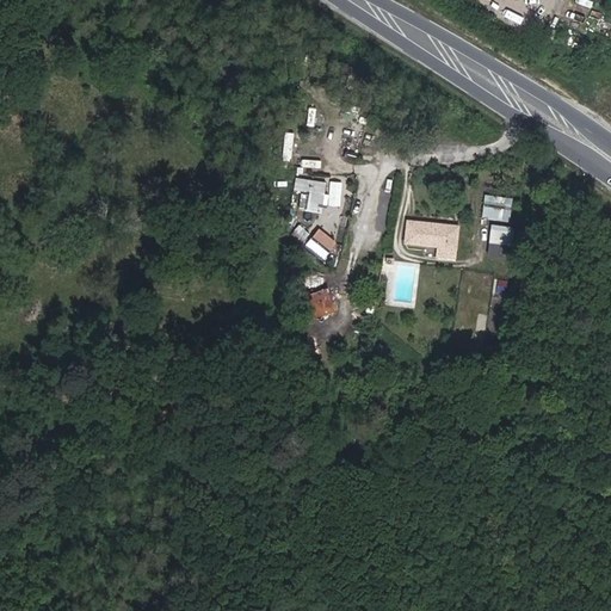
[(545,1),(539,18),(557,24),(563,7),(545,1)]
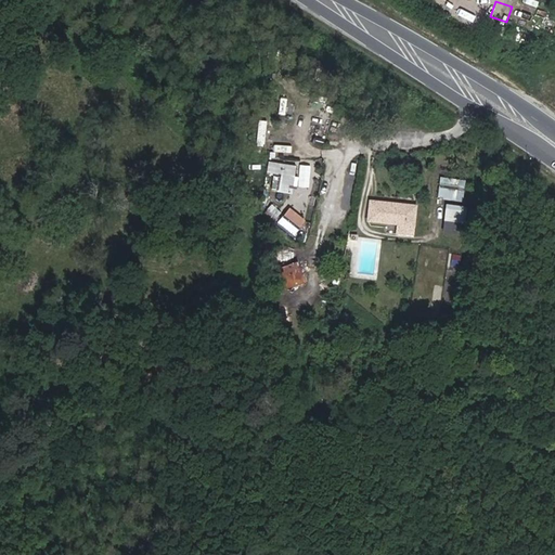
[(477,2),(475,10),(487,13),(489,7),(477,2)]
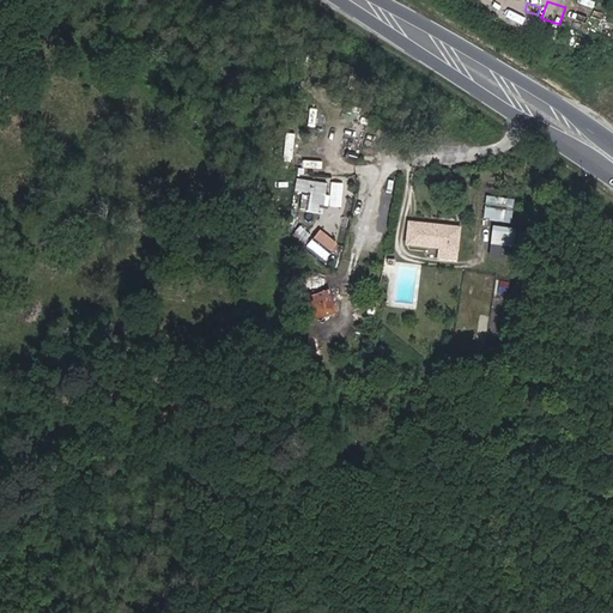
[(328,123),(326,131),(344,137),(346,128),(328,123)]
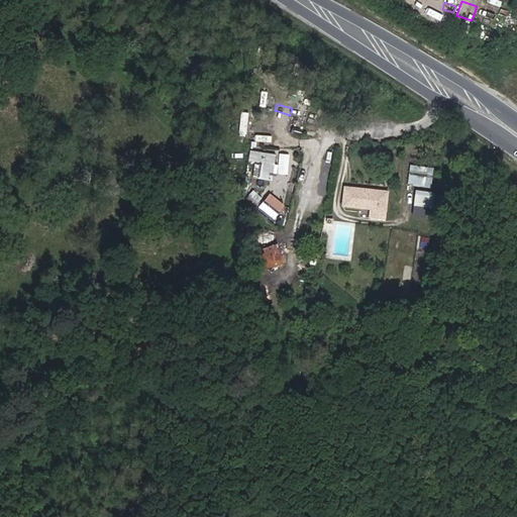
[(260,163),(259,180),(273,181),(275,152),(248,150),(247,162),(260,163)]
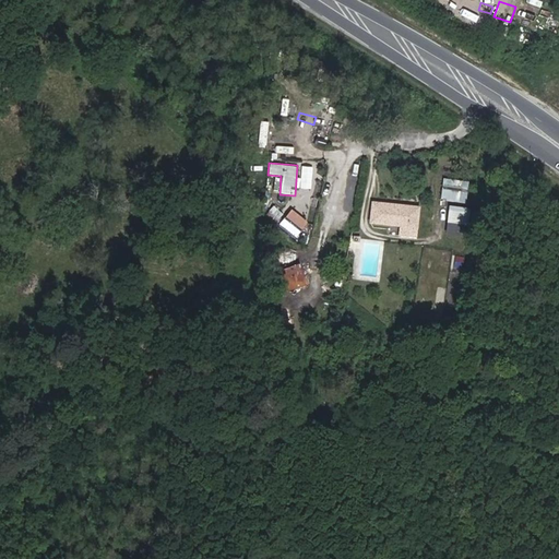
[(440,200),(466,202),(468,180),(442,178),(440,200)]
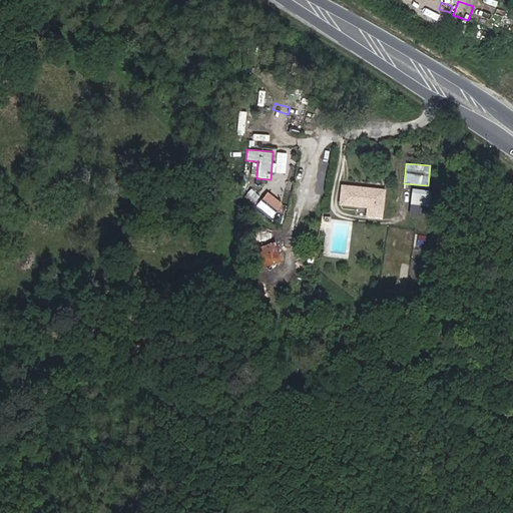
[(341,204),(382,209),(384,192),(343,187),(341,204)]
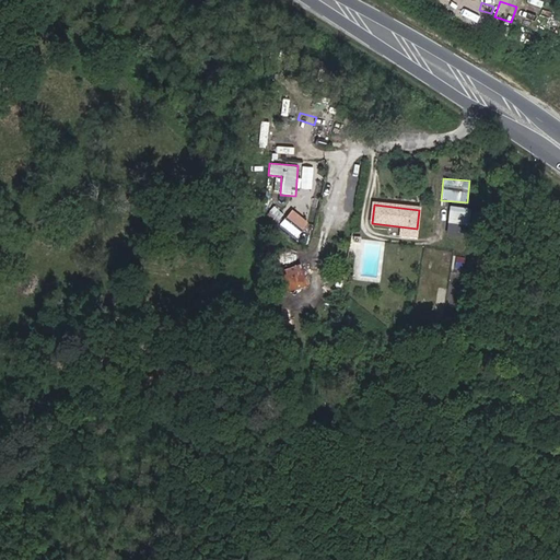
[(448,206),(447,223),(469,225),(470,207),(448,206)]
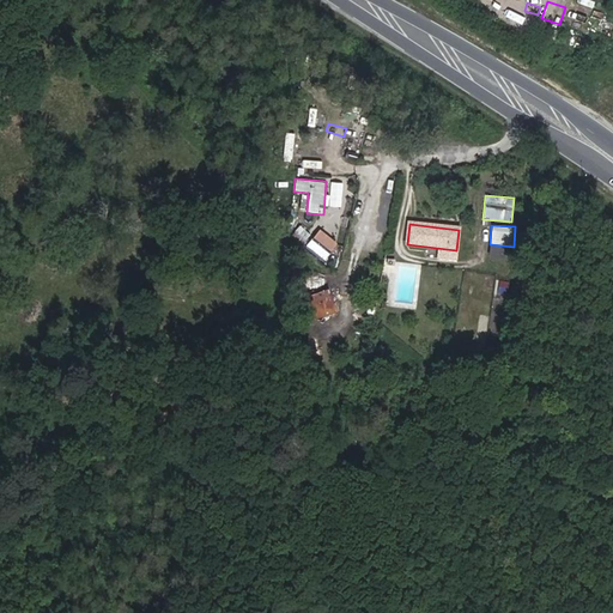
[(313,237),(304,248),(323,261),(331,250),(313,237)]
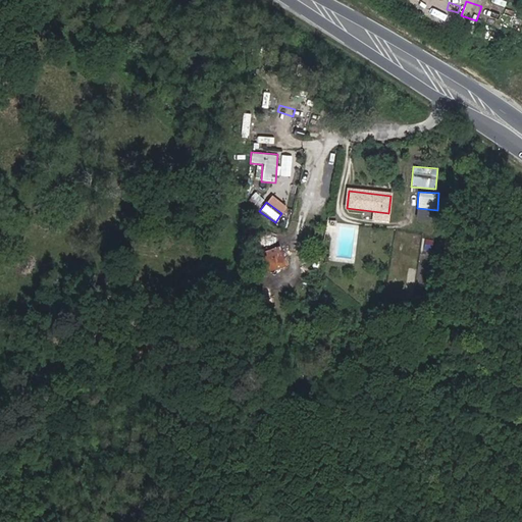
[(265,272),(286,266),(280,245),(259,252),(265,272)]
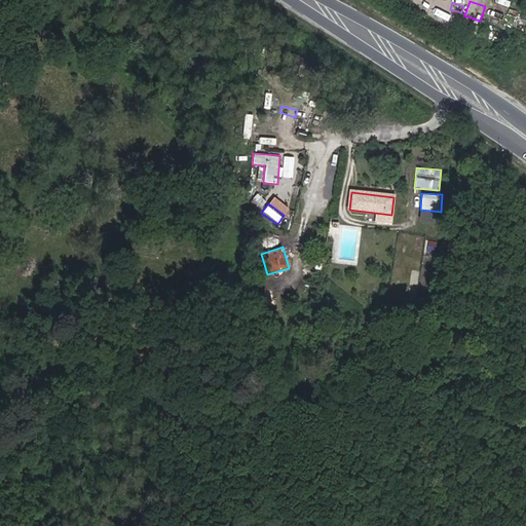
[(426,247),(426,256),(435,256),(436,248),(426,247)]
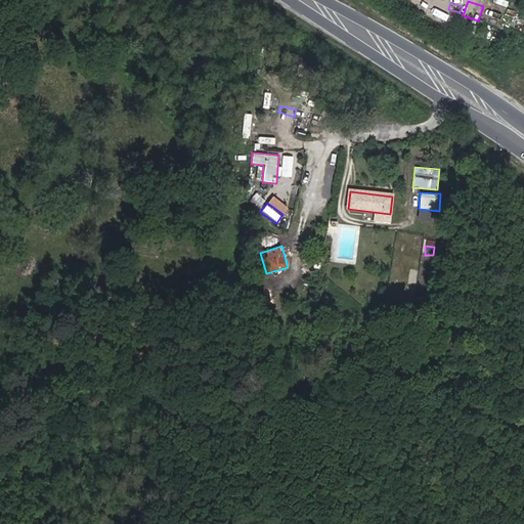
All buildings are outlined.
